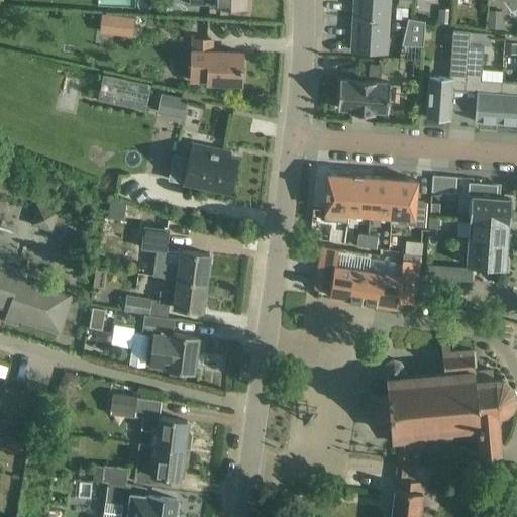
[(389,0),(353,0),(353,17),(388,19),(389,0)]
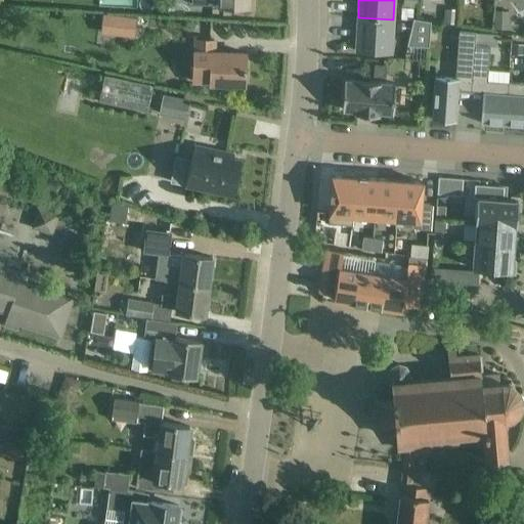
[(496,26),(511,26),(510,8),(495,9),(496,26)]
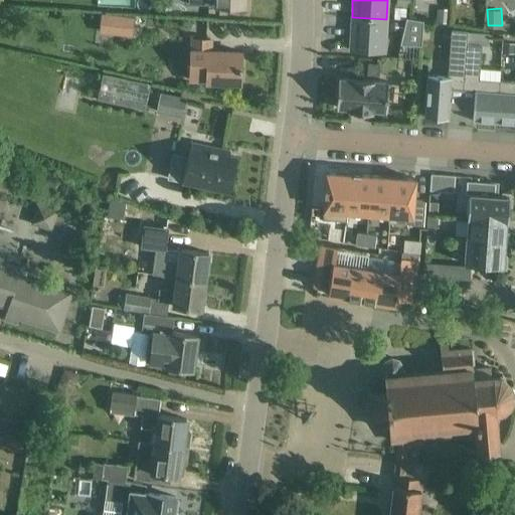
[(140,34),(141,13),(105,12),(105,33),(140,34)]
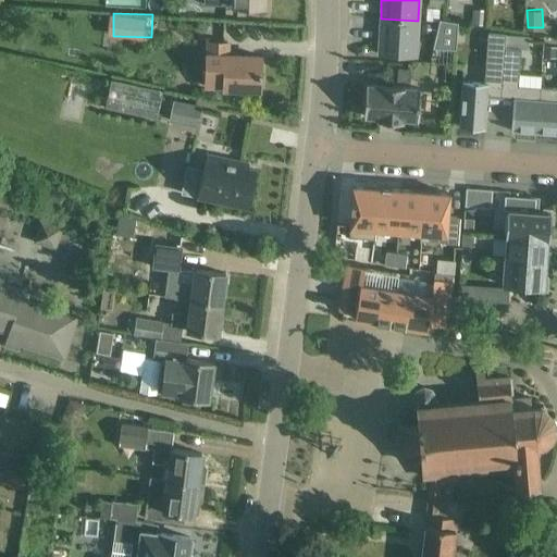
[(418,21),(381,19),(379,53),(416,57),(418,21)]
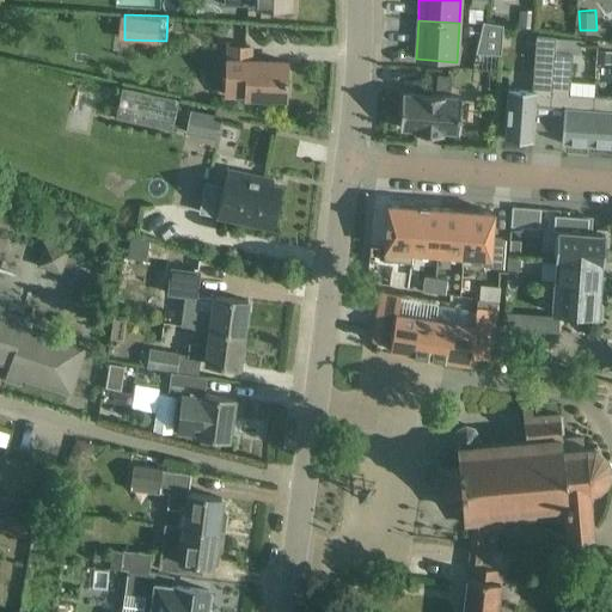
[(503,24),(482,20),(475,53),(501,55),(503,24)]
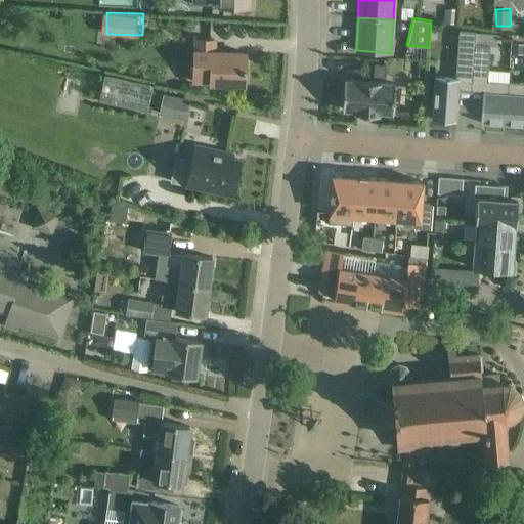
[(435,76),(432,119),(455,121),(459,89),(471,90),(474,44),(475,32),(459,31),(455,78),(435,76)]
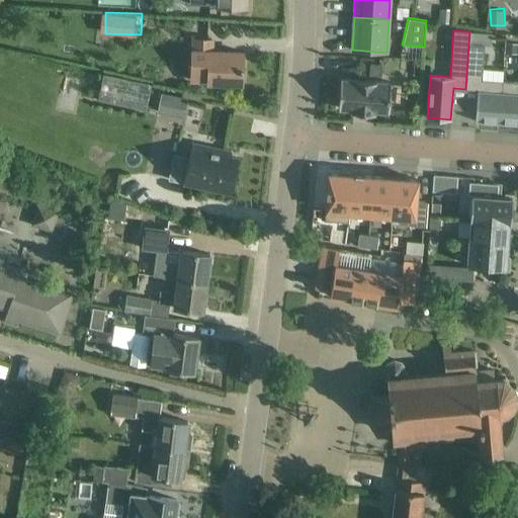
[(207,82),(242,83),(243,53),(209,51),(209,39),(194,38),(194,52),(191,52),(190,79),(207,80),(207,82)]
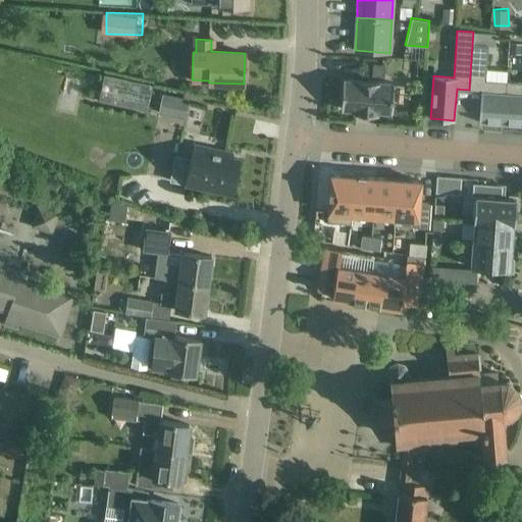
[(510,43),(509,53),(521,54),(521,44),(510,43)]
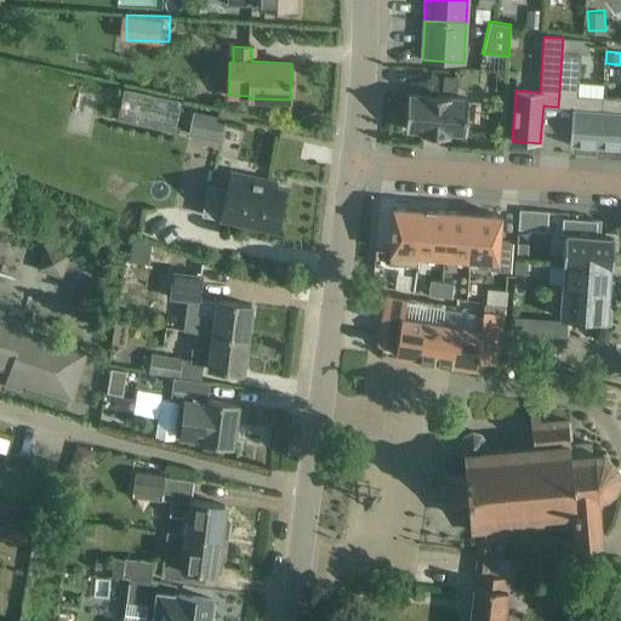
[(562,52),(558,107),(573,108),(569,146),(598,148),(602,97),(577,95),(580,53),(562,52)]
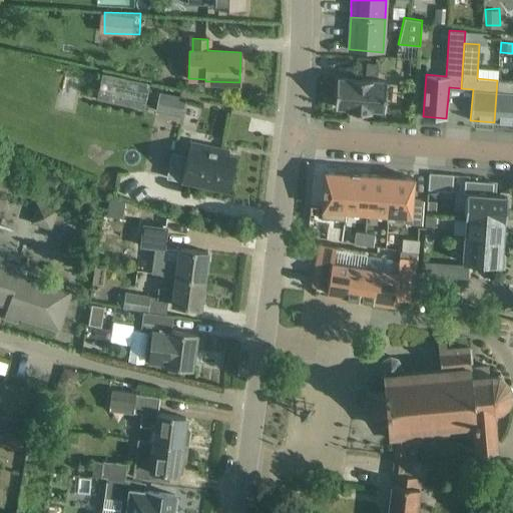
[(366,74),(378,75),(378,63),(367,62),(366,74)]
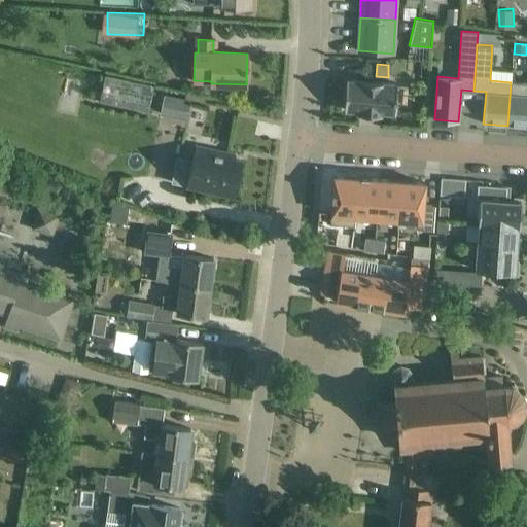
[(103,102),(154,109),(159,81),(107,74),(103,102)]
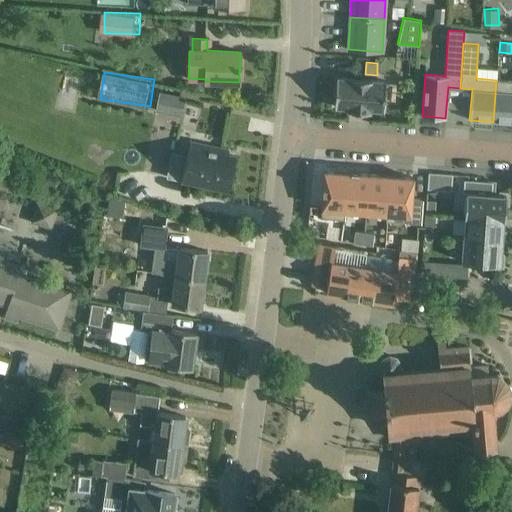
[(386,81),(336,77),(334,106),(348,107),(348,111),(370,112),(370,109),(384,110),(386,81)]
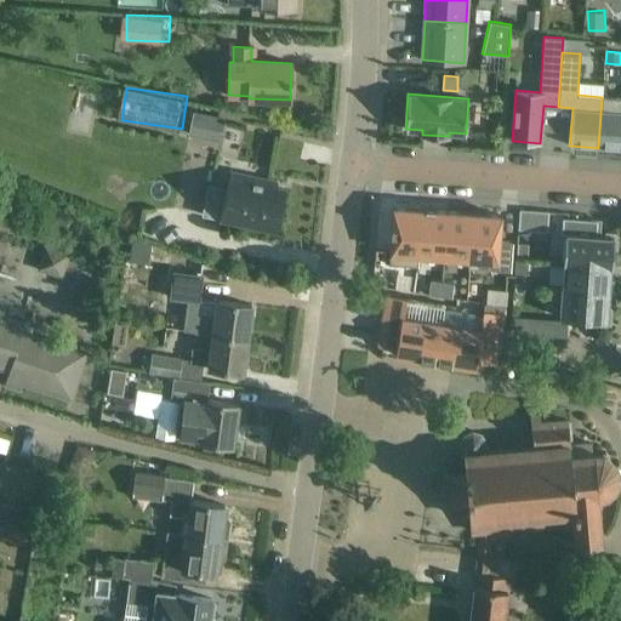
[(620,97),(602,97),(598,148),(620,148),(620,97)]
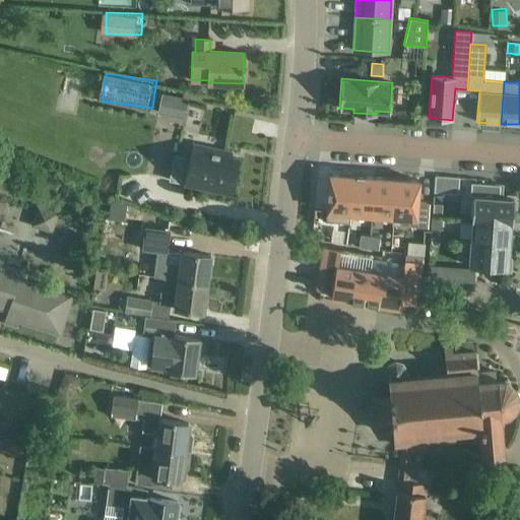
[(161,94),(157,112),(183,118),(187,100),(161,94)]
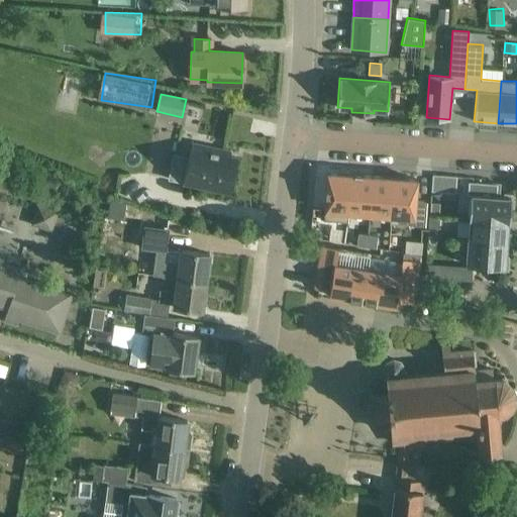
[(230,150),(223,148),(191,142),(188,158),(173,153),(168,179),(230,192),(237,158),(229,156),(230,150)]
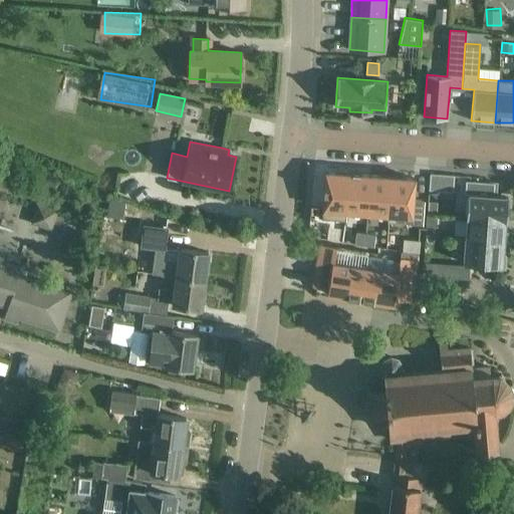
[(345,211),(348,174),(325,172),(323,209),(345,211)]
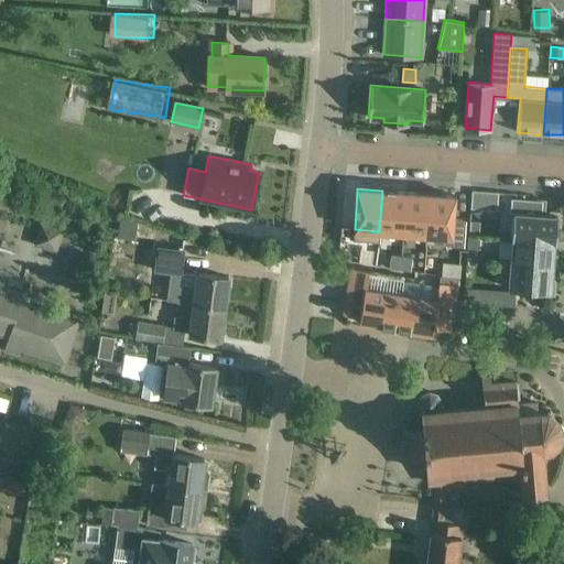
[(403,232),(405,192),(382,191),(379,231),(403,232)]
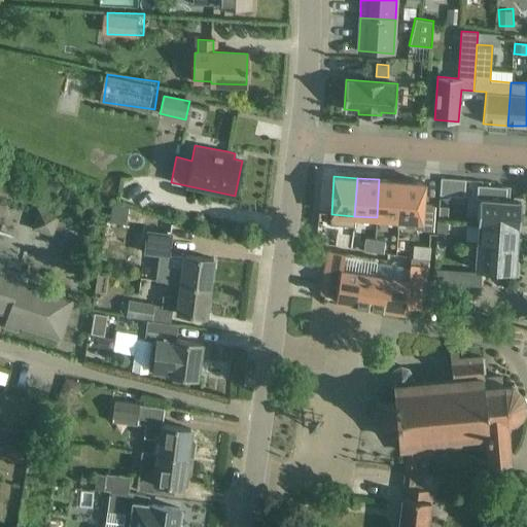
[(442,178),(441,195),(463,196),(464,180),(442,178)]
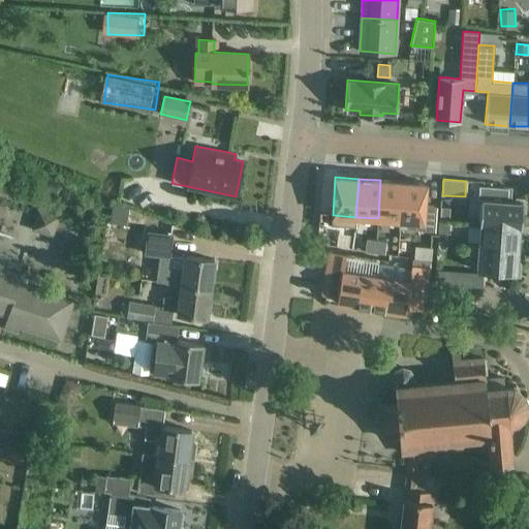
[(403,182),(380,180),(378,218),(400,220),(403,182)]
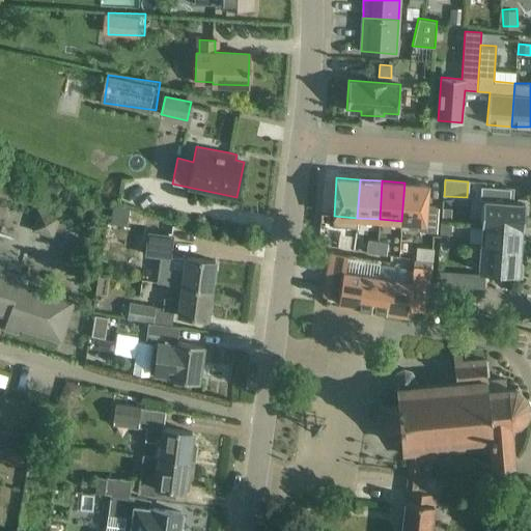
[(427,184),(404,183),(401,221),(424,223),(424,231),(437,232),(438,207),(426,206),(427,184)]
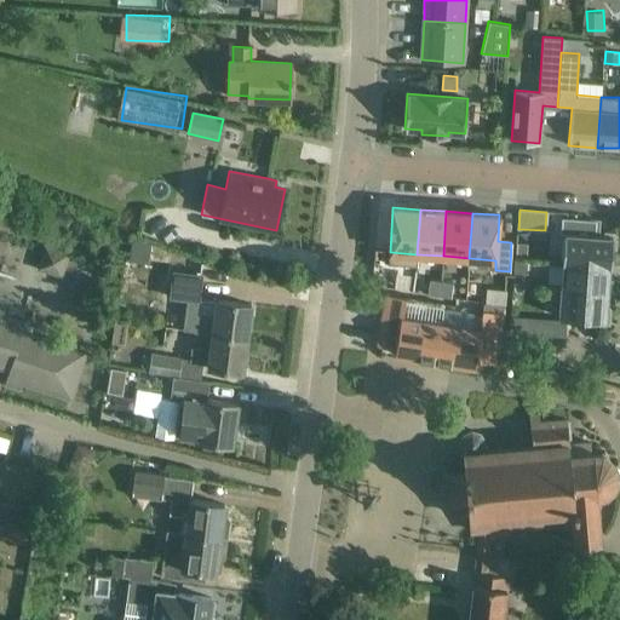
[(564,233),(562,260),(612,264),(613,247),(615,247),(616,234),(606,233),(606,235),(564,233)]
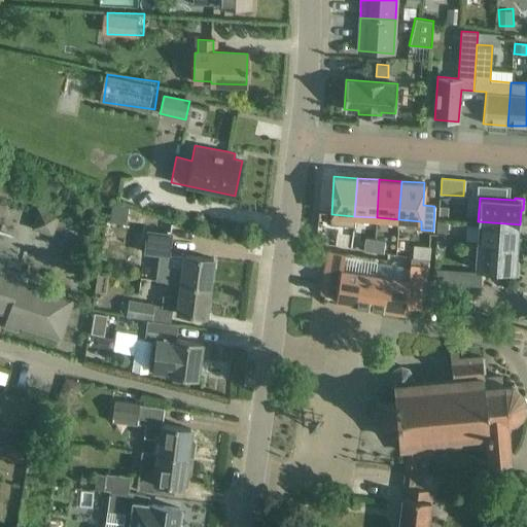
[(113,204),(109,220),(125,223),(128,207),(113,204)]
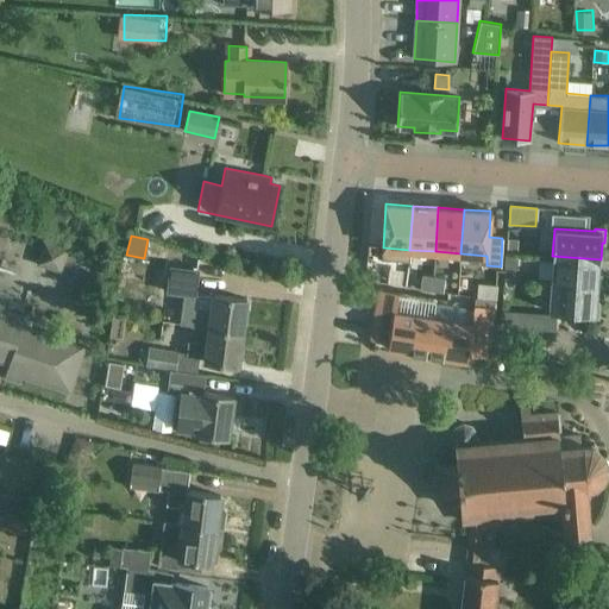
[(68,248),(44,239),(36,264),(61,272),(68,248)]
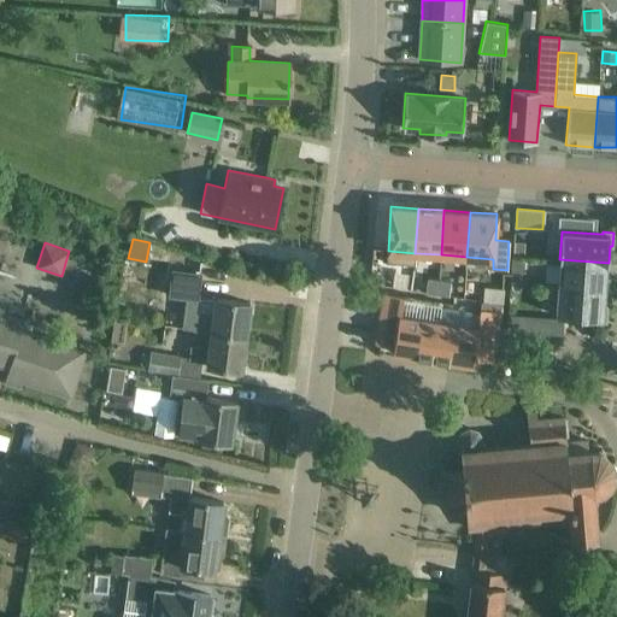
[(609,265),(609,263),(559,259),(559,262),(560,262),(558,287),(605,291),(607,265),(609,265)]
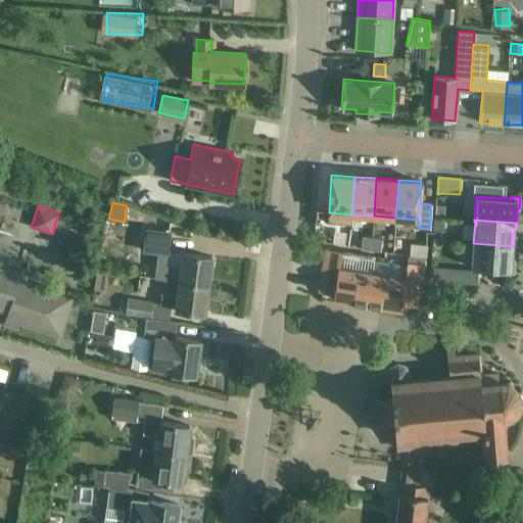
[(171,226),(145,223),(142,249),(167,252),(171,226)]
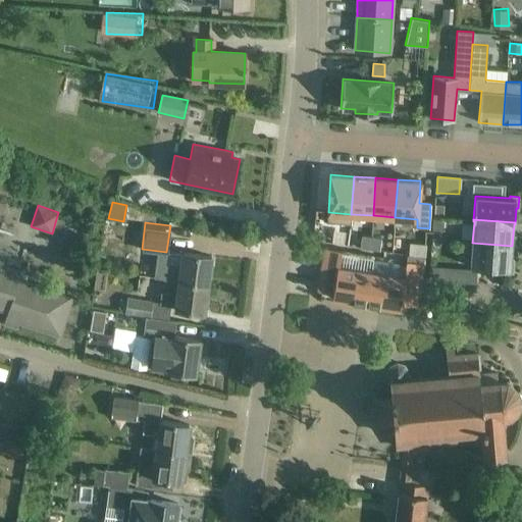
[(338,237),(337,244),(348,246),(349,238),(350,232),(340,231),(338,237)]
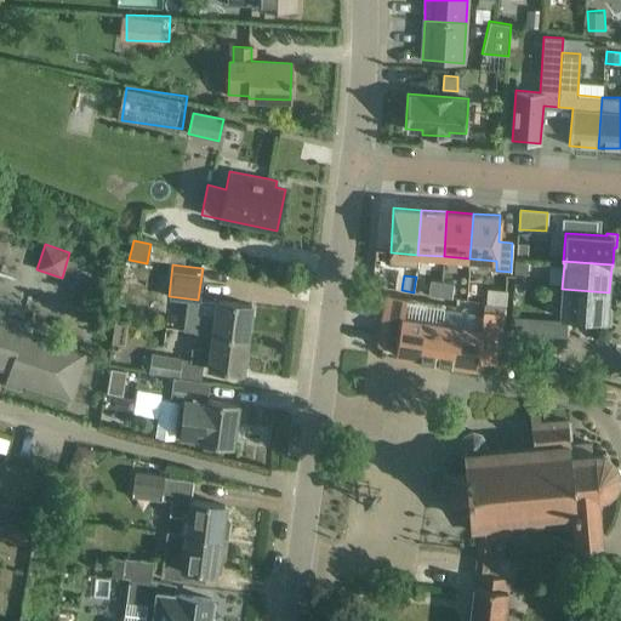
[(429,285),(428,294),(439,296),(442,286),(442,281),(431,279),(429,285)]
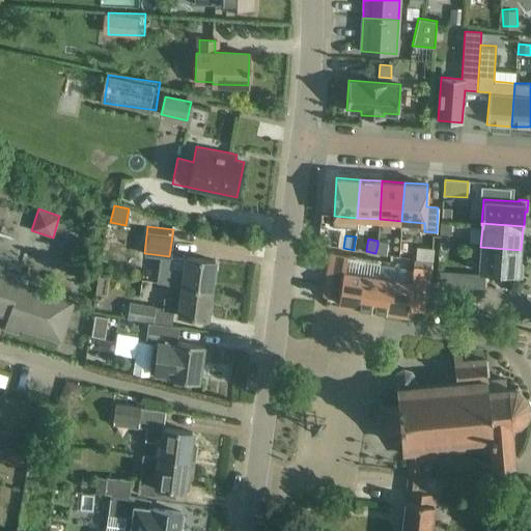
[(378,245),(375,253),(386,255),(387,247),(388,242),(378,241),(378,245)]
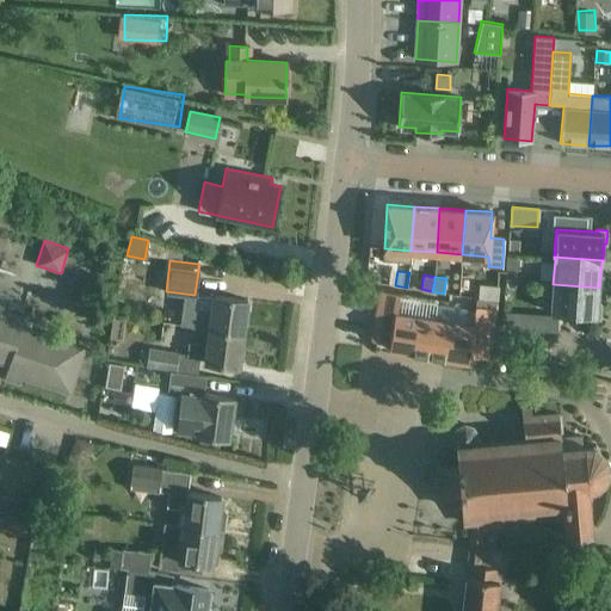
[(598,304),(599,288),(553,284),(551,313),(588,315),(588,318),(599,319),(600,304),(598,304)]
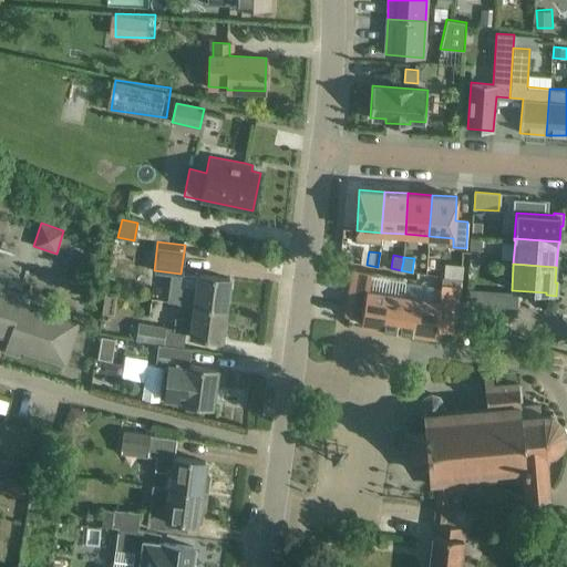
[(371,272),(352,269),(344,316),(362,319),(361,325),(398,330),(403,297),(368,291),(371,272)]
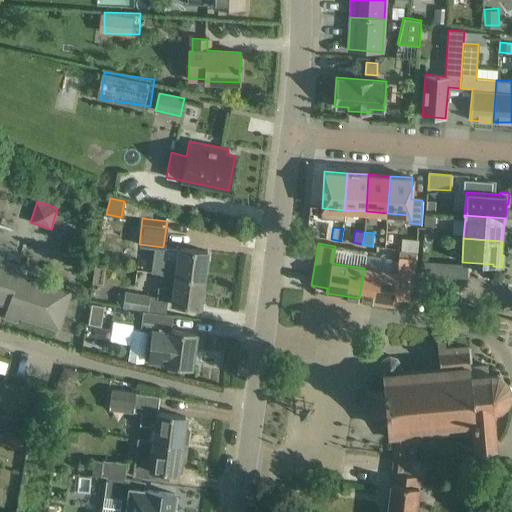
[(178,261),(176,275),(203,279),(207,251),(180,247),(180,249),(163,247),(162,259),(178,261)]
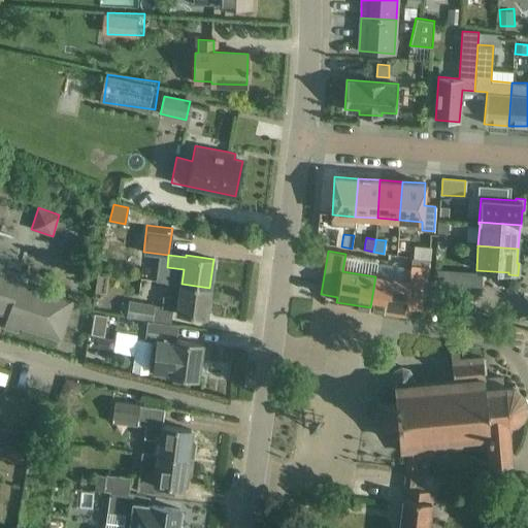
[(429,261),(413,258),(411,264),(428,266),(429,262),(429,261)]
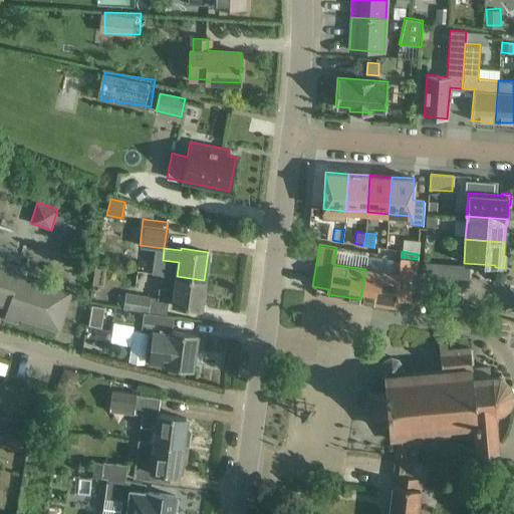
[(398,274),(365,269),(360,299),(394,304),(395,299),(411,302),(417,259),(400,257),(398,274)]
